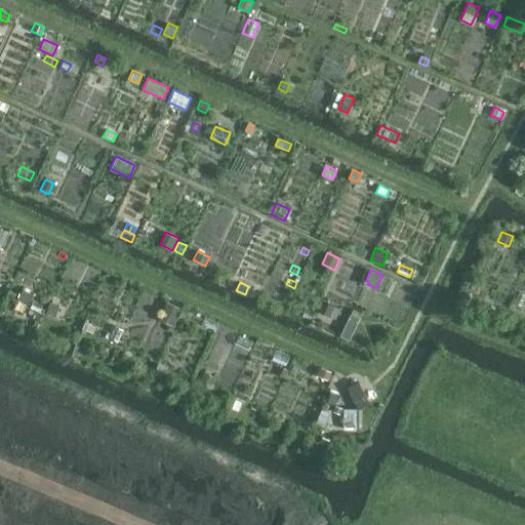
[(17,298),(29,304),(33,294),(23,289),(17,298)]
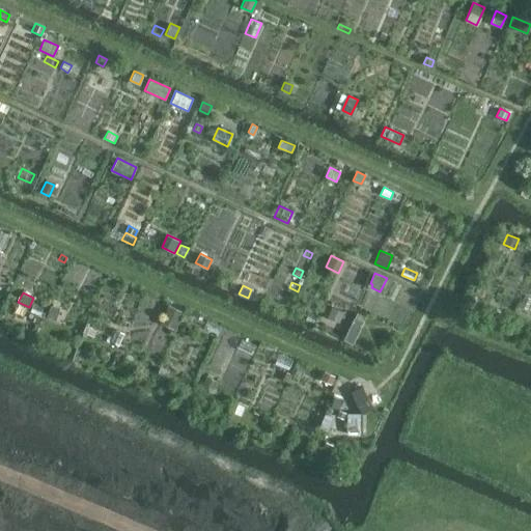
[(527,309),(530,300),(530,298),(524,296),(520,305),(527,309)]
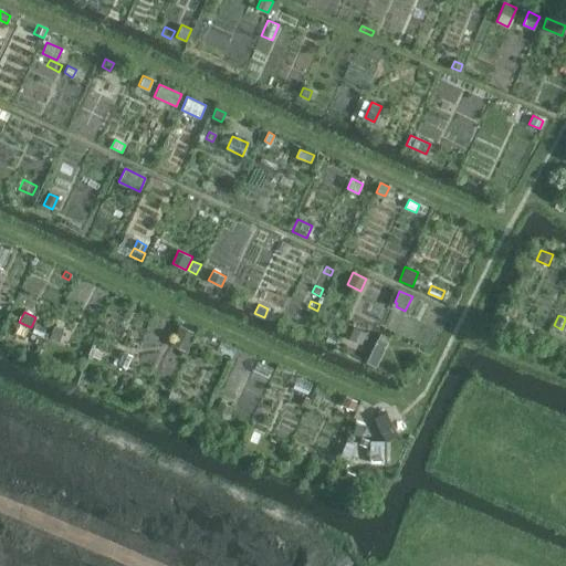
[(60,342),(64,328),(54,325),(50,338),(60,342)]
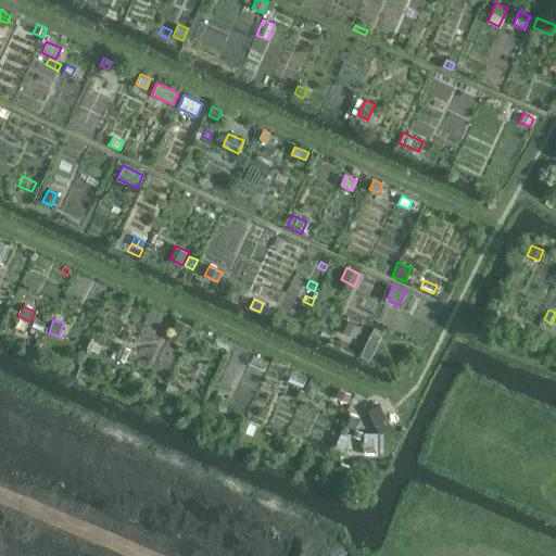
[(167,339),(184,345),(191,326),(176,319),(167,339)]
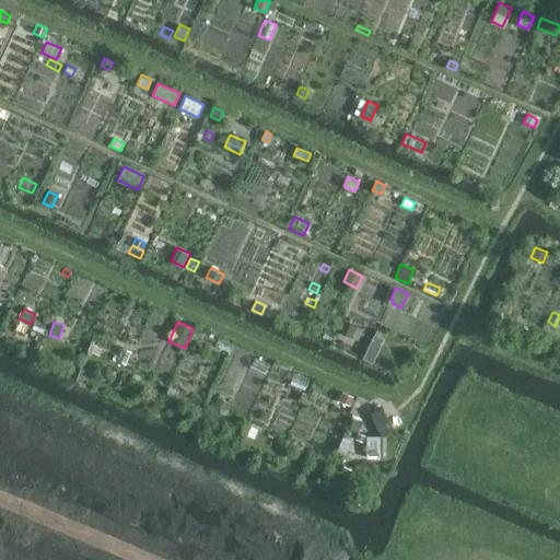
[(357,339),(362,328),(350,323),(345,334),(357,339)]
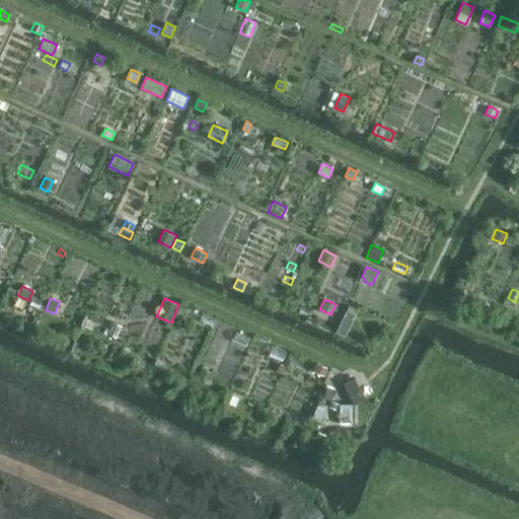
[(42,311),(44,306),(41,304),(41,305),(30,300),(29,304),(38,308),(38,309),(42,311)]
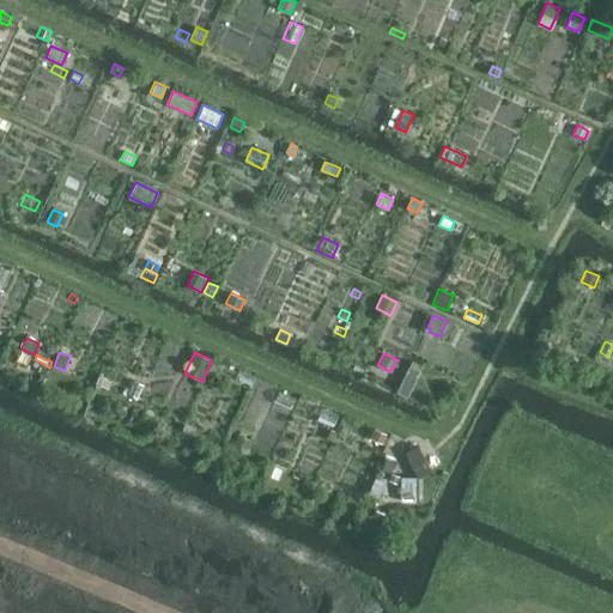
[(407,396),(423,365),(412,360),(396,392),(407,396)]
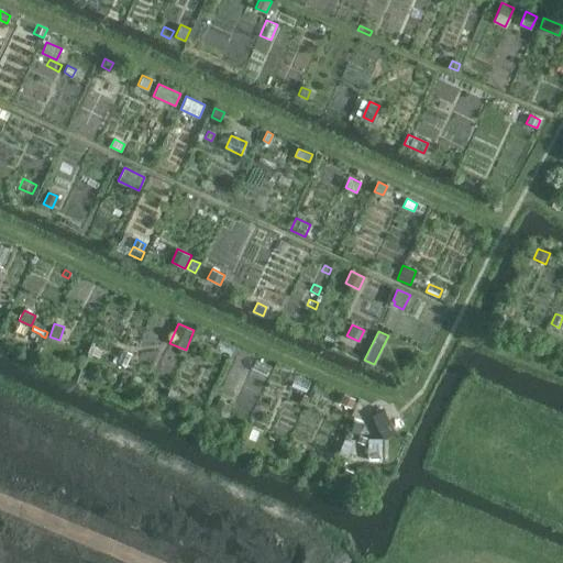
[(231,355),(235,346),(220,340),(217,349),(231,355)]
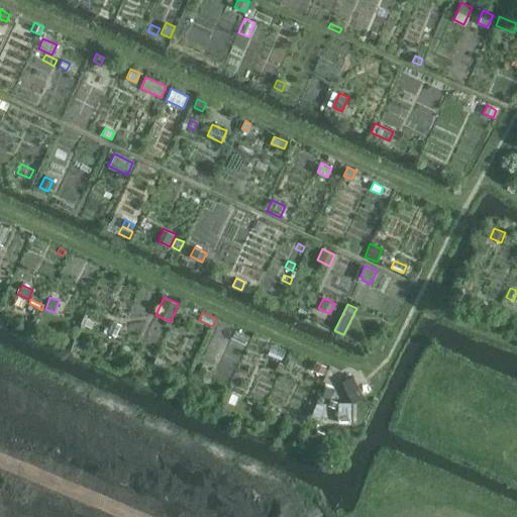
[(116,336),(121,325),(112,321),(107,332),(116,336)]
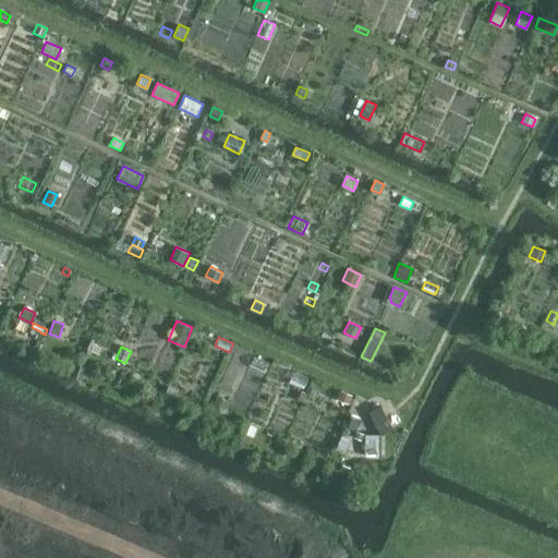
[(264,373),(268,363),(253,356),(249,366),(264,373)]
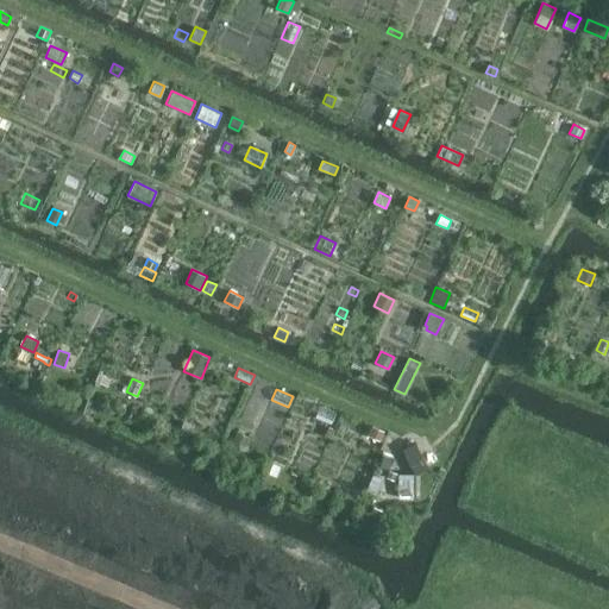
[(300,416),(303,409),(294,405),(290,412),(300,416)]
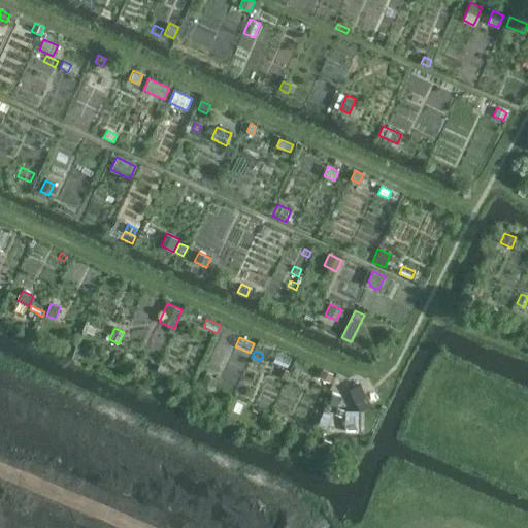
[(273,362),(288,368),(292,357),(277,352),(273,362)]
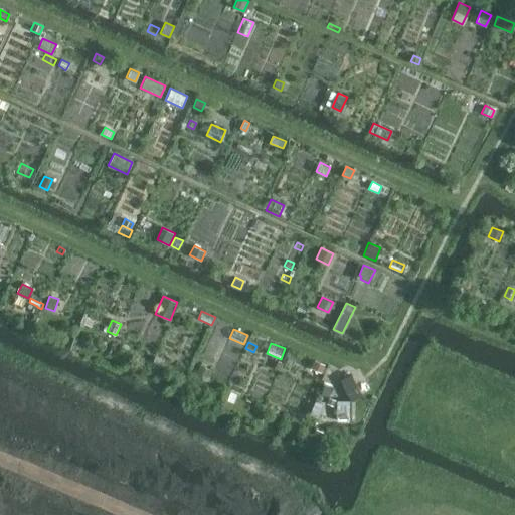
[(161,367),(164,359),(155,355),(151,363),(161,367)]
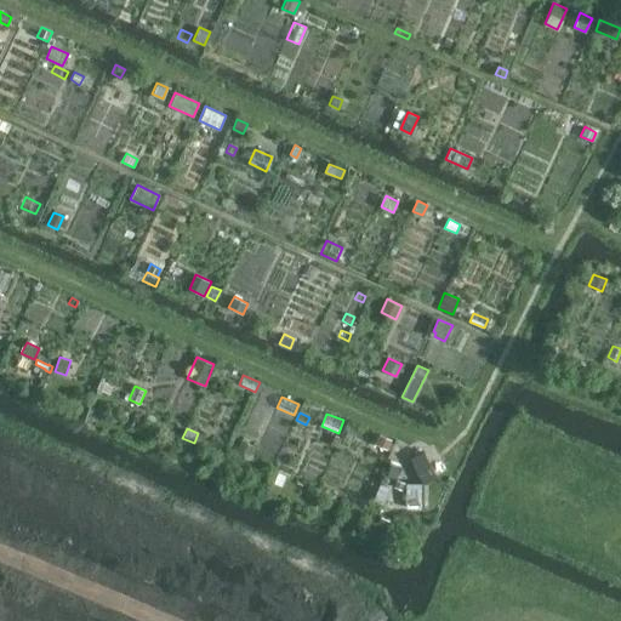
[(353,443),(355,436),(347,432),(343,439),(353,443)]
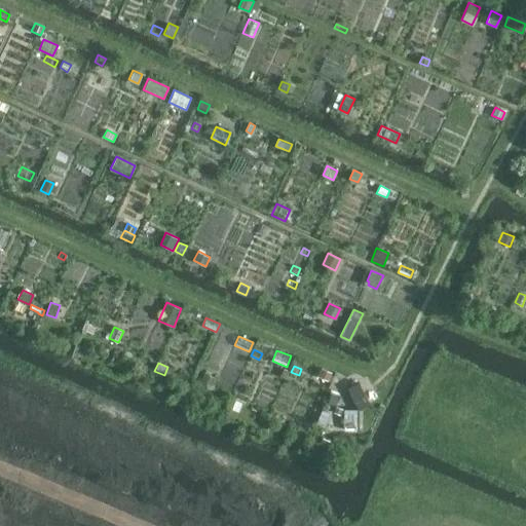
[(327,381),(331,372),(321,368),(316,376),(327,381)]
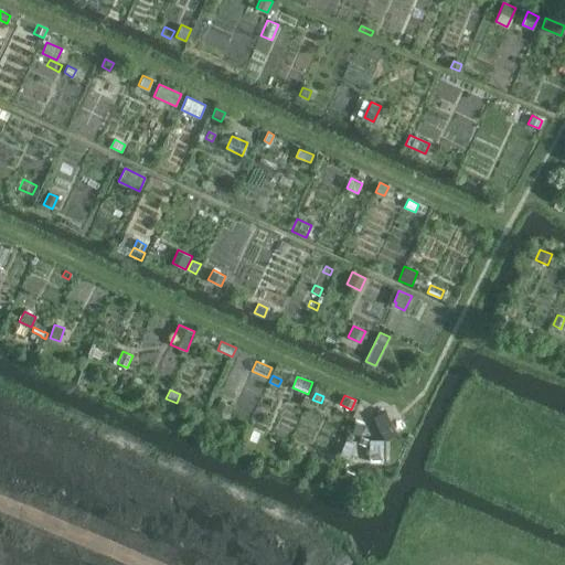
[(307,405),(310,398),(304,396),(301,403),(307,405)]
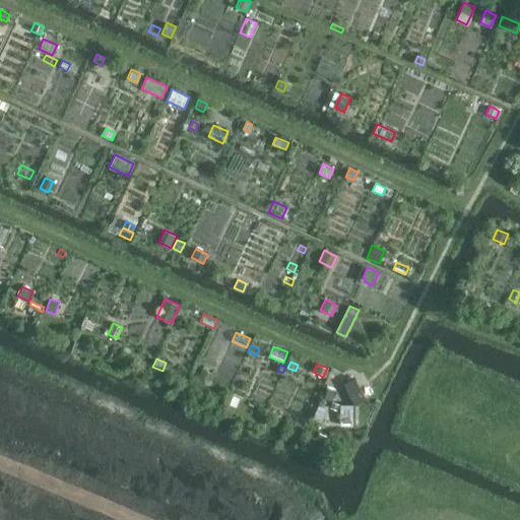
[(208,381),(212,373),(201,368),(198,377),(208,381)]
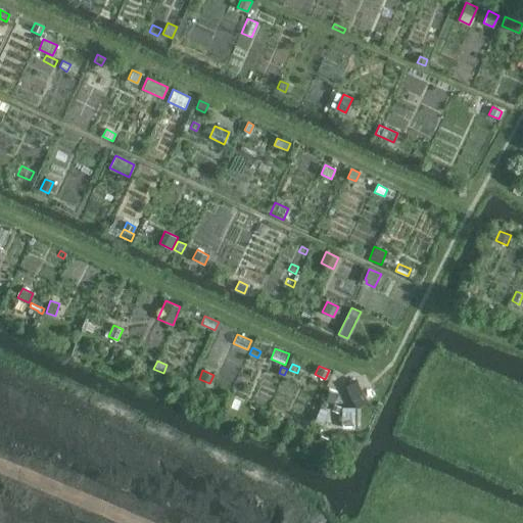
[(346,392),(352,405),(365,398),(353,379),(344,384),(348,391),(346,392)]
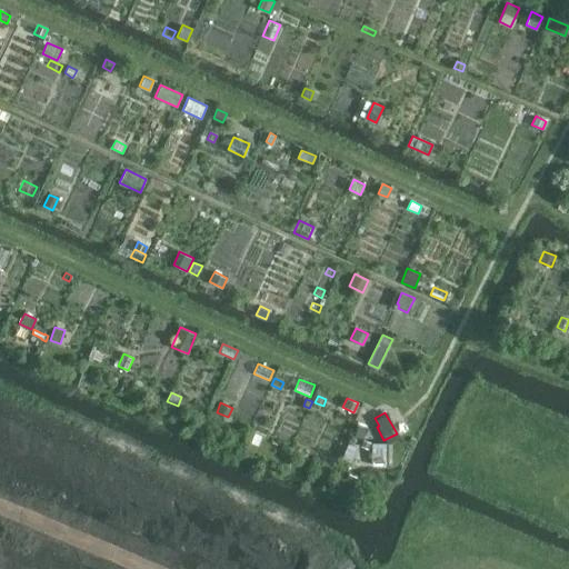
[(359,426),(358,425),(353,435),(361,438),(367,426),(360,423),(359,426)]
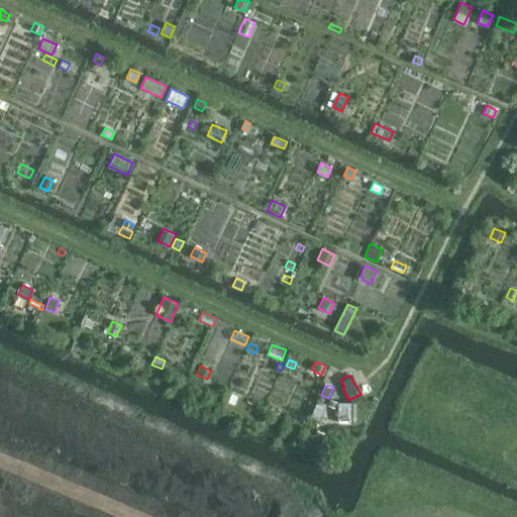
[(234,405),(238,396),(231,393),(227,402),(234,405)]
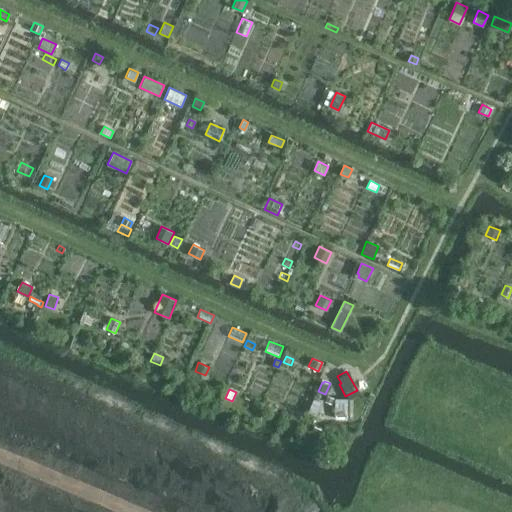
[(319,400),(321,394),(316,391),(313,397),(319,400)]
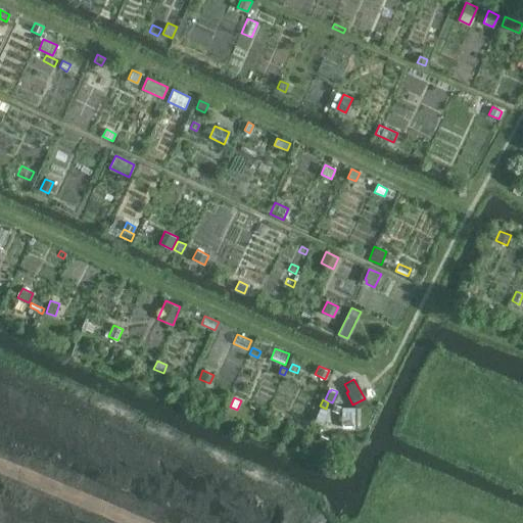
[(338,412),(341,406),(333,402),(331,410),(338,412)]
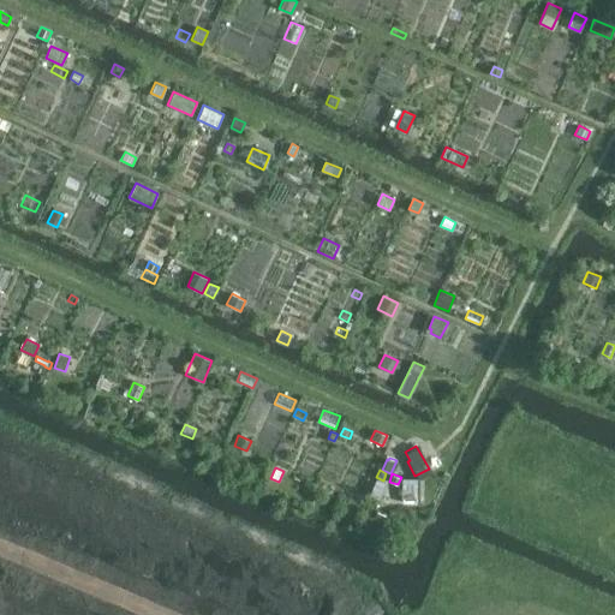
[(377,499),(384,483),(376,478),(369,495),(377,499)]
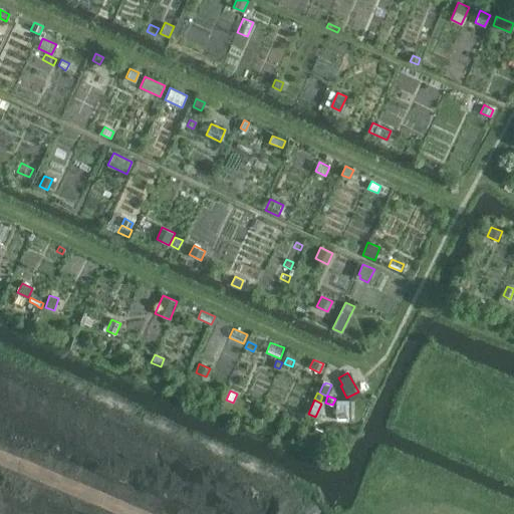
[(350,421),(351,400),(336,400),(335,409),(332,409),(332,414),(336,414),(336,420),(350,421)]
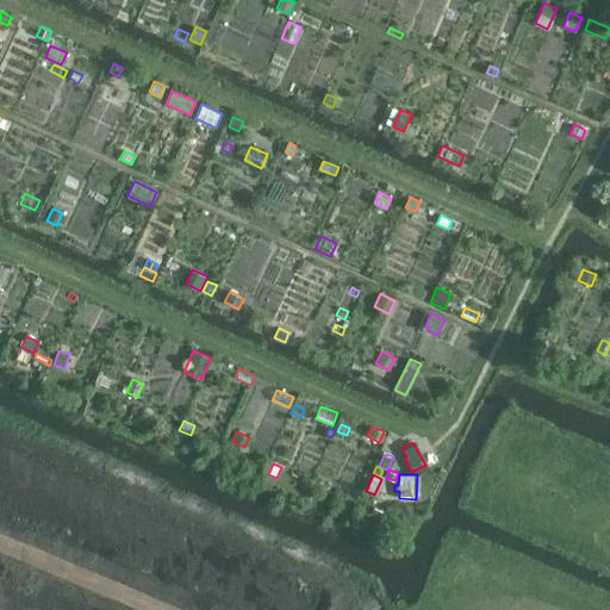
[(383,511),(374,508),(367,523),(375,527),(383,511)]
